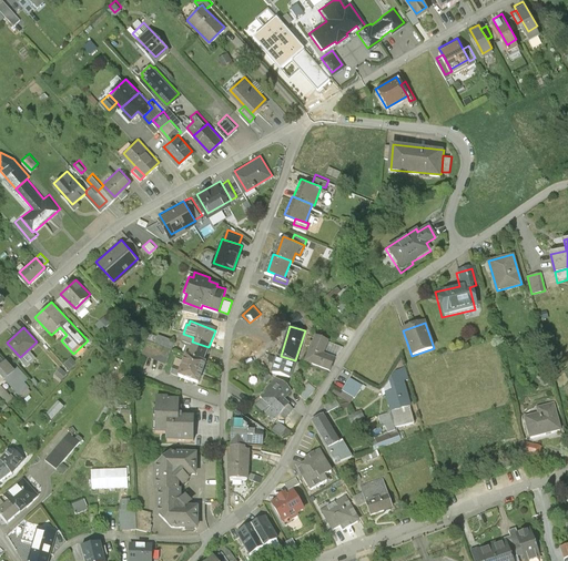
[(191,345),(186,355),(203,360),(209,347),(192,342),(193,337),(183,334),(180,340),(191,345)]
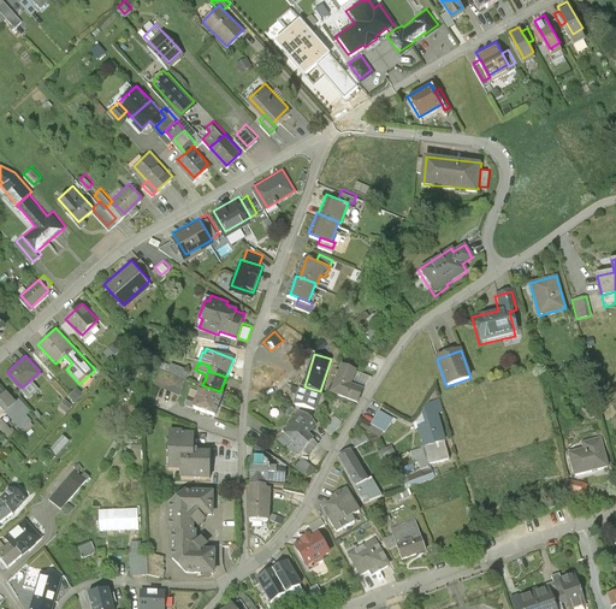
[(356,370),(342,365),(331,392),(357,403),(362,389),(350,384),(356,370)]
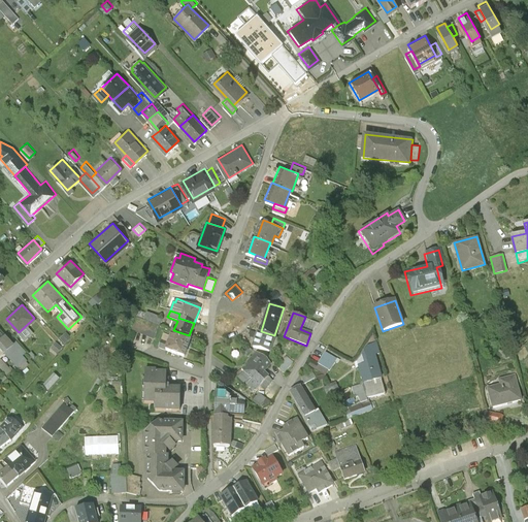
[(0,328),(0,348),(3,352),(13,343),(0,328)]
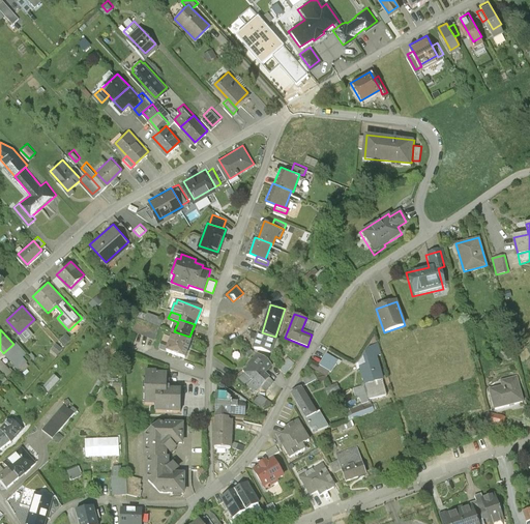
[(171,330),(164,350),(184,357),(192,338),(189,337),(174,331),(171,330)]
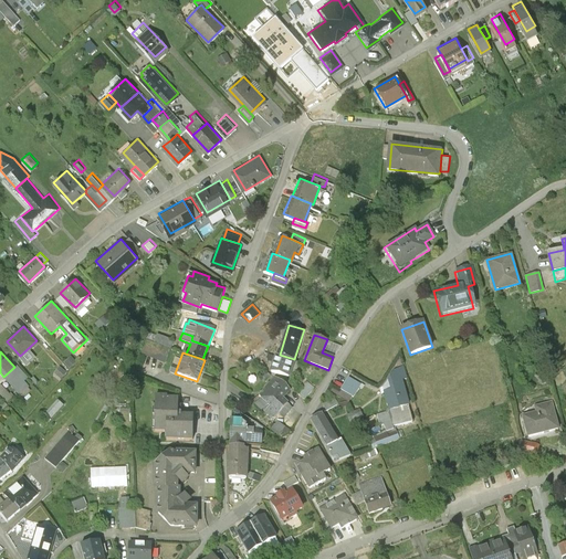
[(290,376),(294,359),(280,355),(275,352),(271,370),(290,376)]
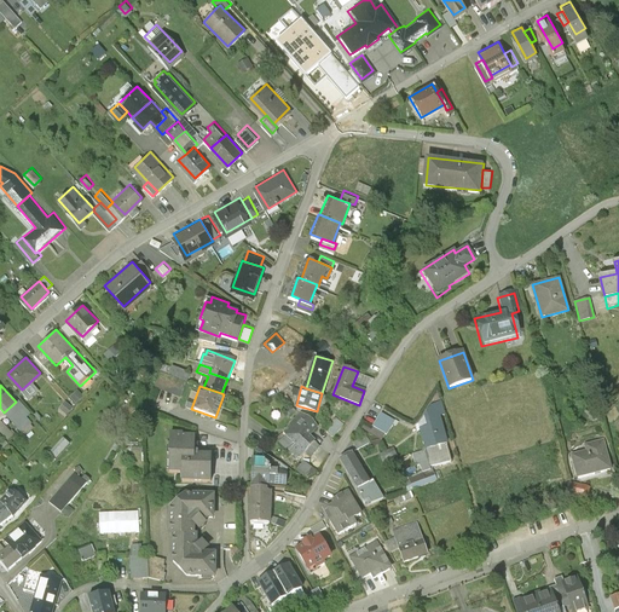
[(19,399),(16,402),(4,413),(22,432),(34,421),(28,416),(32,413),(19,399)]
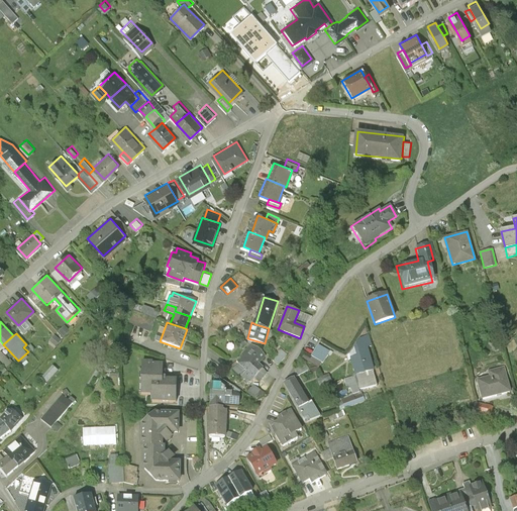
[(330,351),(318,344),(311,356),(323,364),(330,351)]
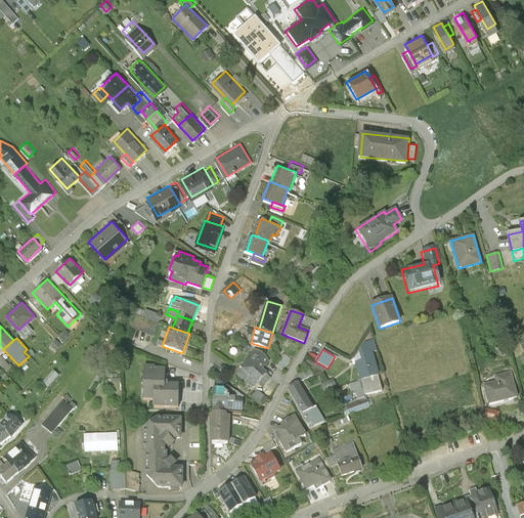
[(262,373),(268,364),(252,350),(245,358),(246,359),(250,363),(247,368),(258,377),(262,373)]
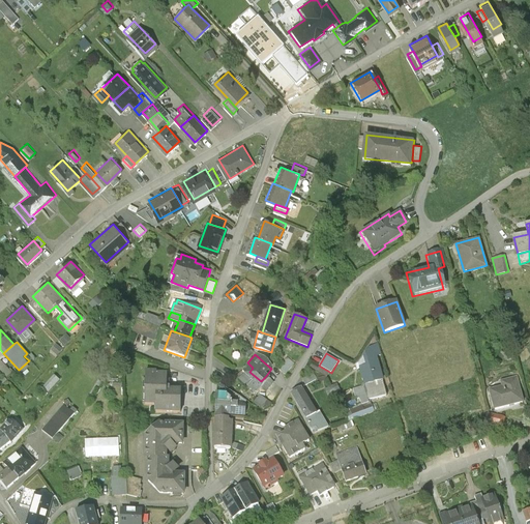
[(253,368),(248,364),(241,372),(245,376),(249,372),(253,368)]
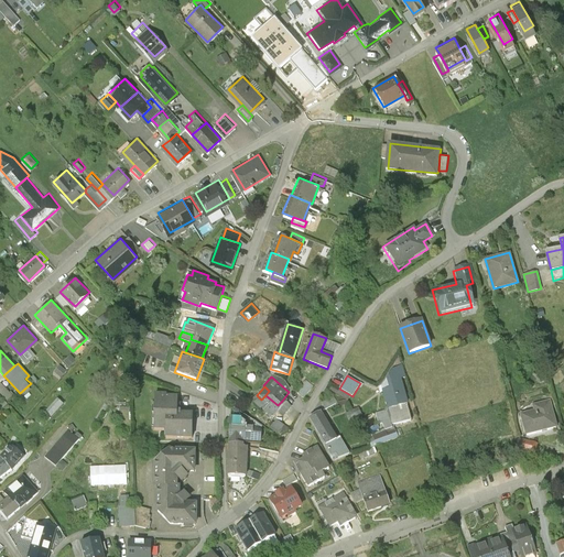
[(179,395),(156,395),(155,428),(165,429),(164,437),(194,438),(195,413),(179,412),(179,395)]
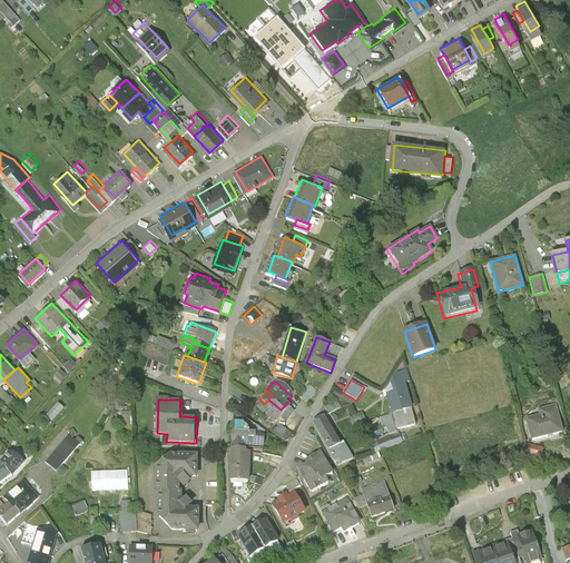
[(281,410),(268,399),(264,404),(263,406),(285,425),(295,414),(285,405),(281,410)]
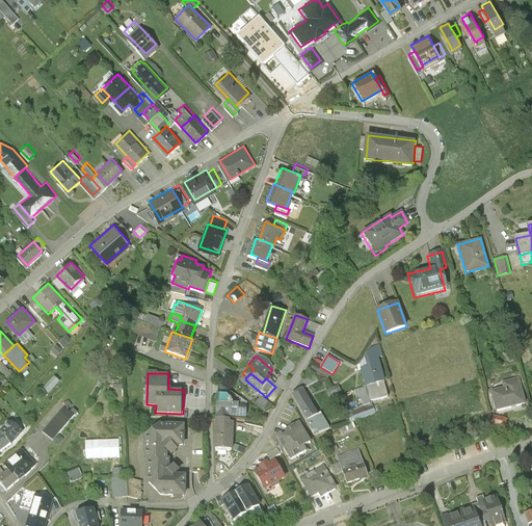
[(309,386),(319,380),(316,374),(306,379),(309,386)]
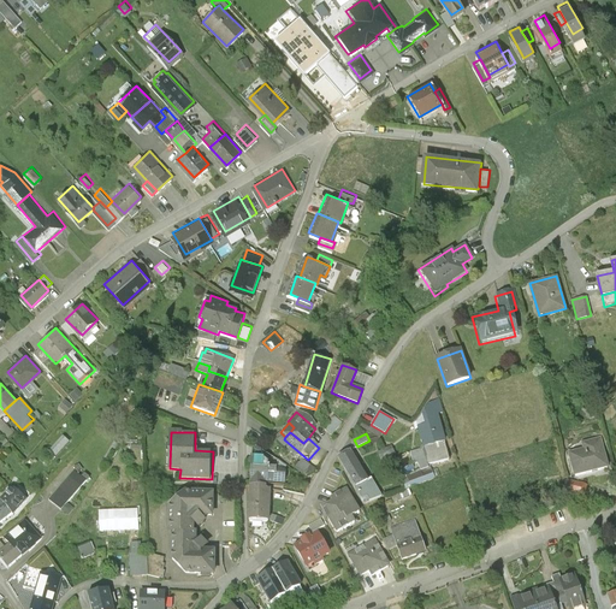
[(450,462),(440,433),(406,444),(413,467),(418,466),(421,479),(431,477),(428,468),(450,462)]
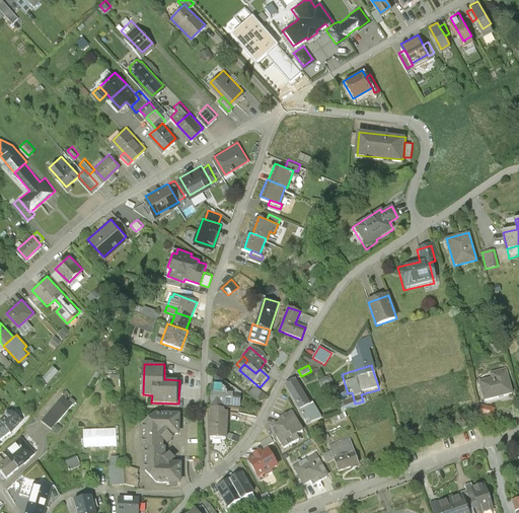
[(255,391),(260,387),(239,370),(235,367),(232,370),(255,391)]
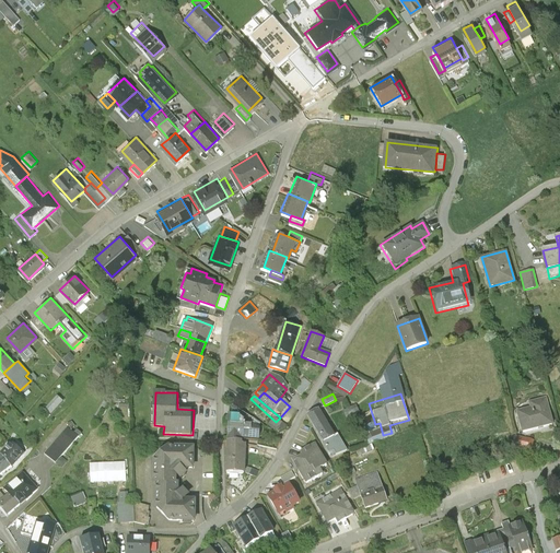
[(517,409),(522,430),(552,422),(546,396),(531,400),(532,406),(517,409)]
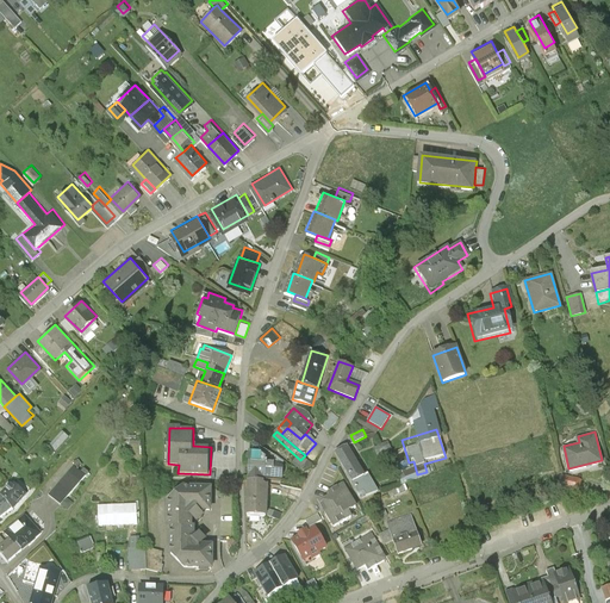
[(348,445),(335,452),(361,498),(378,491),(369,474),(365,477),(348,445)]
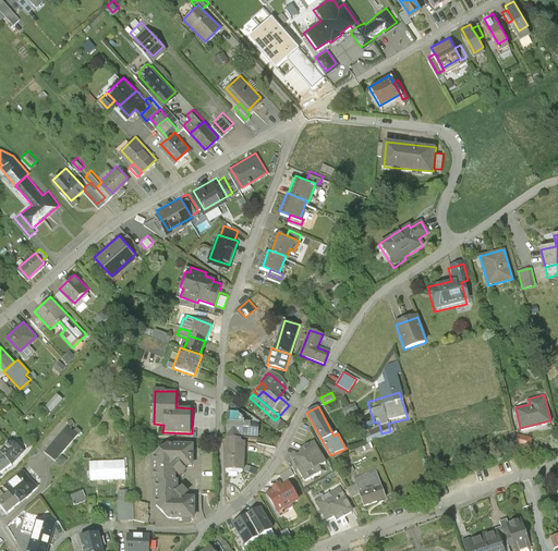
[(340,412),(342,416),(352,412),(350,407),(340,412)]
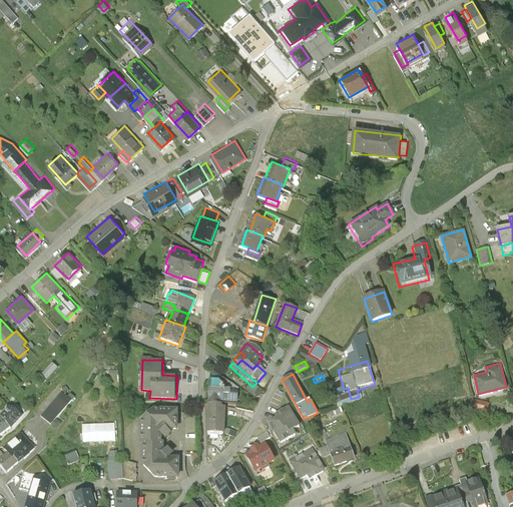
[(210,381),(208,408),(220,409),(220,406),(233,407),(234,393),(219,392),(220,382),(210,381)]
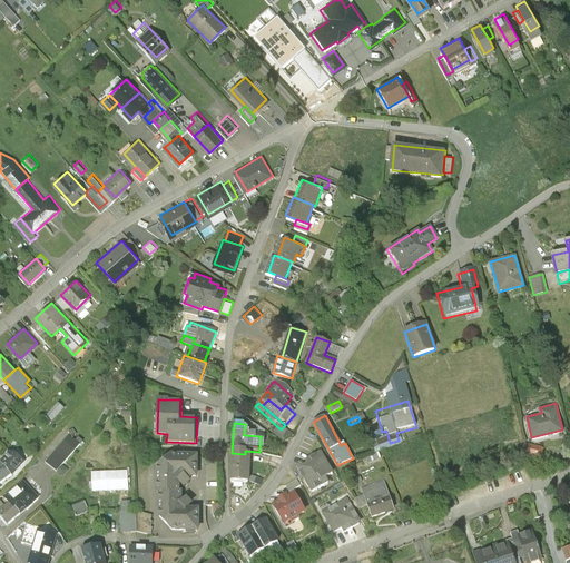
[(79,444),(69,436),(48,462),(58,470),(79,444)]
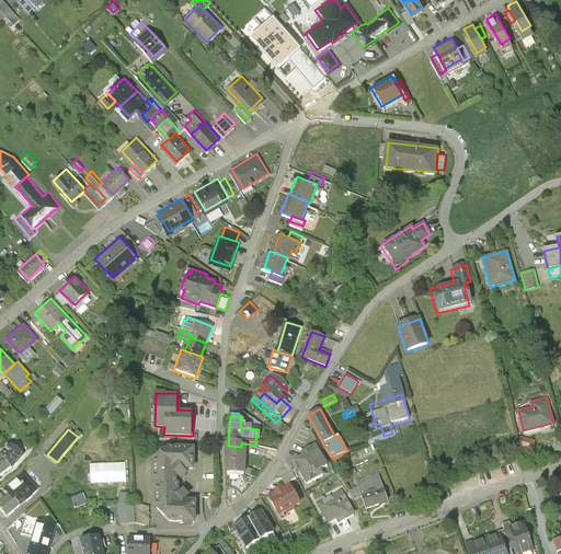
[(533,447),(535,437),(516,434),(518,443),(533,447)]
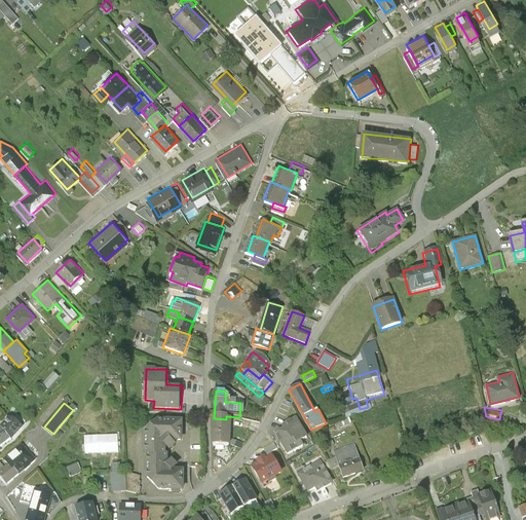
[(355,415),(352,408),(339,414),(342,421),(347,419),(355,415)]
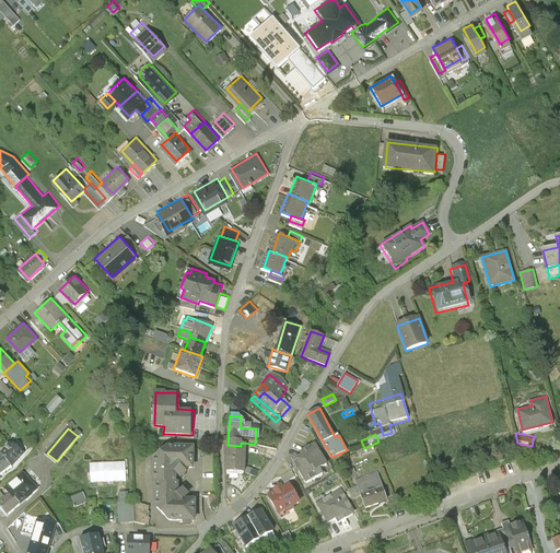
[(1,456),(12,468),(13,469),(25,455),(12,443),(1,455),(1,456)]
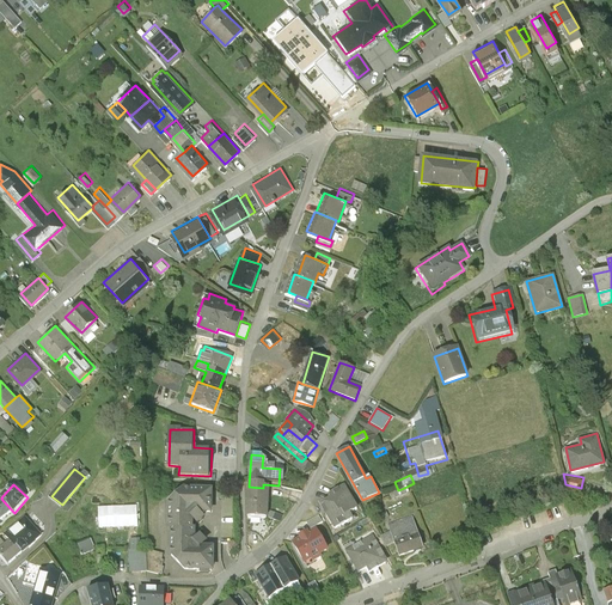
[(357,508),(344,486),(329,494),(331,499),(324,502),(330,512),(326,514),(335,529),(353,519),(349,513),(357,508)]
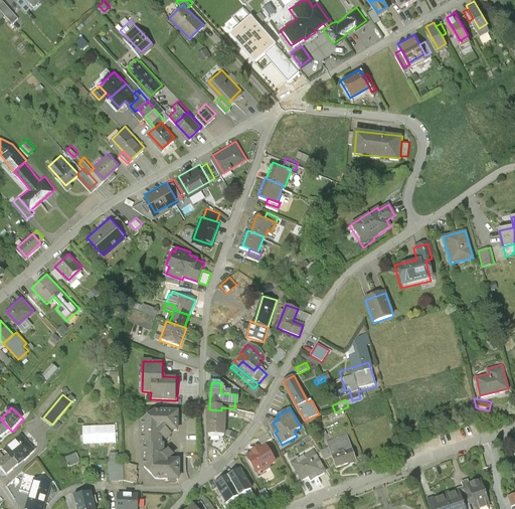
[(221,410),(209,409),(207,437),(224,438),(226,410),(221,410)]
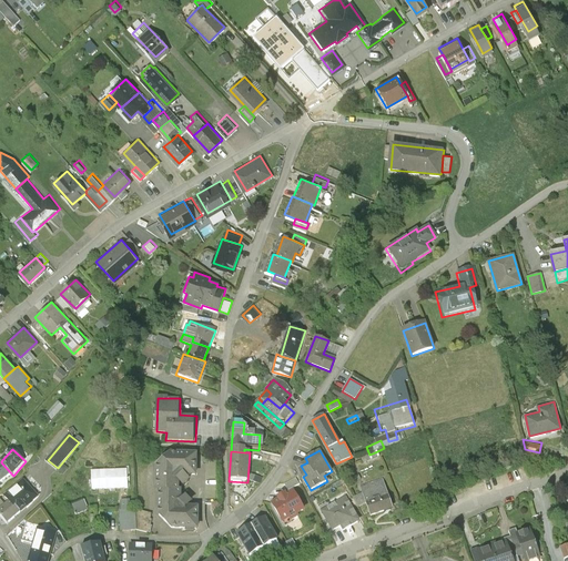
[(171,526),(196,526),(196,507),(186,507),(185,505),(190,499),(186,496),(181,500),(180,499),(180,489),(176,489),(178,479),(179,477),(184,482),(189,479),(183,473),(184,471),(194,472),(195,452),(170,452),(158,463),(158,488),(160,488),(160,513),(171,526)]
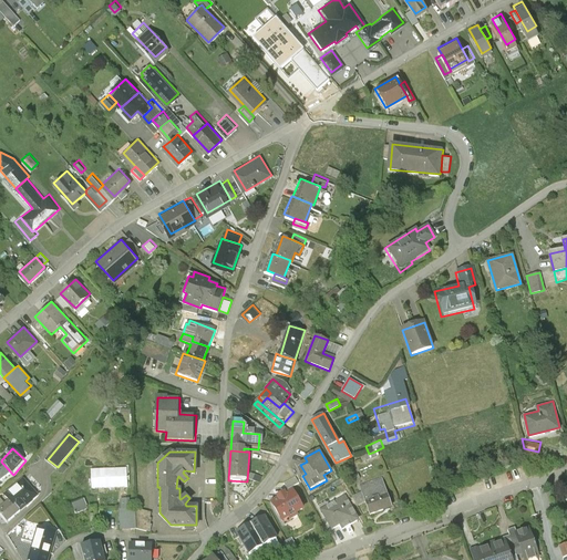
[(374,452),(369,454),(359,457),(362,465),(377,458),(374,452)]
